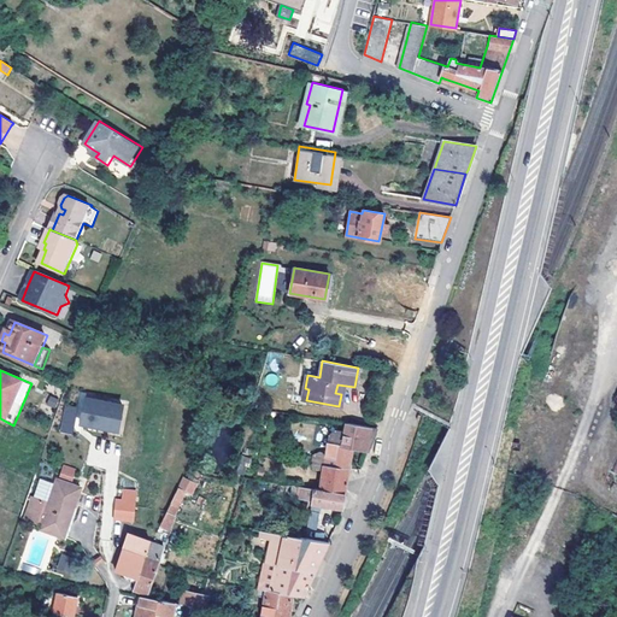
[(345,395),(346,386),(338,385),(335,393),(341,394),(345,395)]
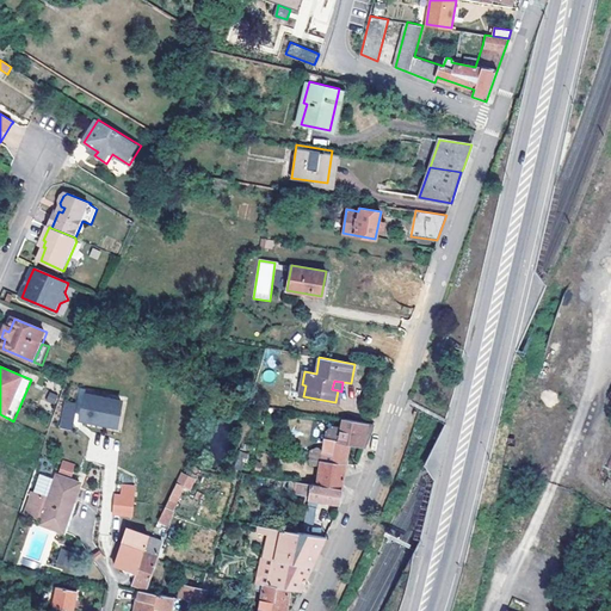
[(49,393),(45,401),(55,403),(59,395),(49,393)]
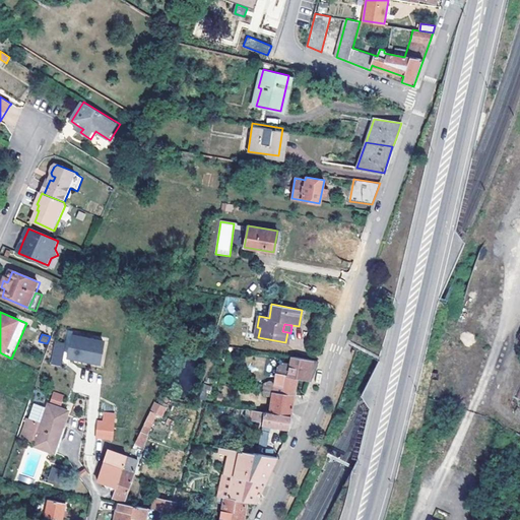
[(67,356),(99,363),(103,341),(91,339),(91,341),(79,339),(80,337),(71,336),(67,356)]
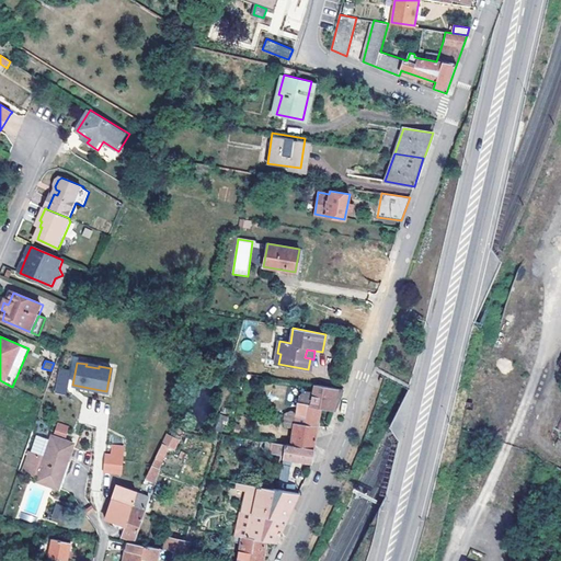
[(321,407),(335,409),(345,389),(318,385),(316,396),(301,395),(297,423),(318,426),(321,407)]
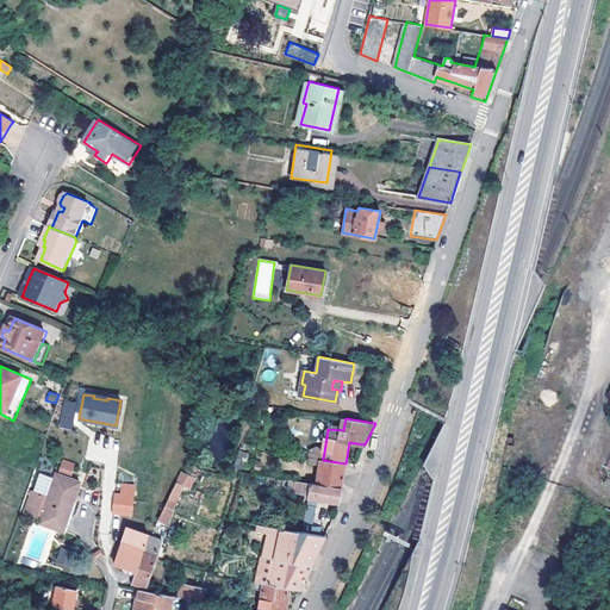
[(244,471),(251,472),(259,449),(250,449),(244,471)]
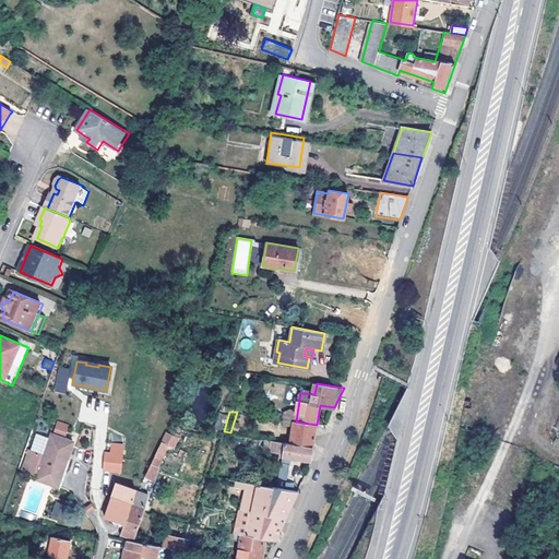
[(293,414),(284,413),(283,425),(287,426),(287,420),(292,421),(293,414)]
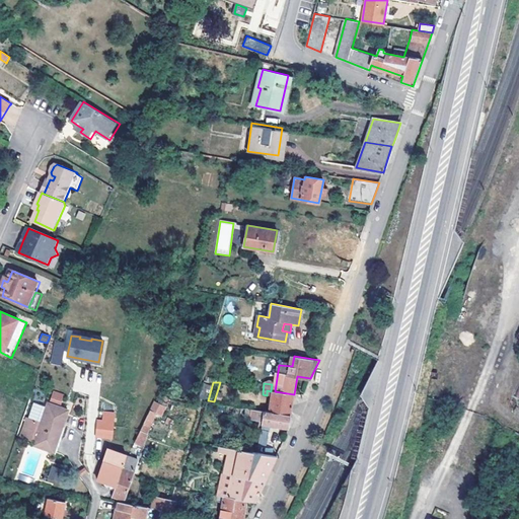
[(53,390),(50,401),(61,404),(64,394),(53,390)]
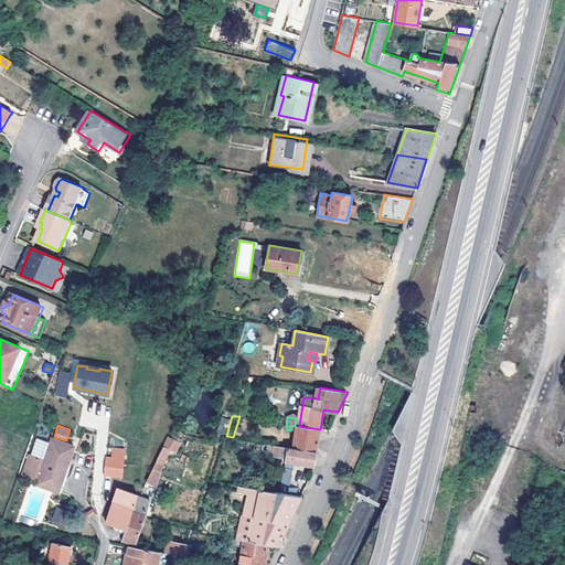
[(299,426),(295,448),(316,451),(318,438),(320,429),(299,426)]
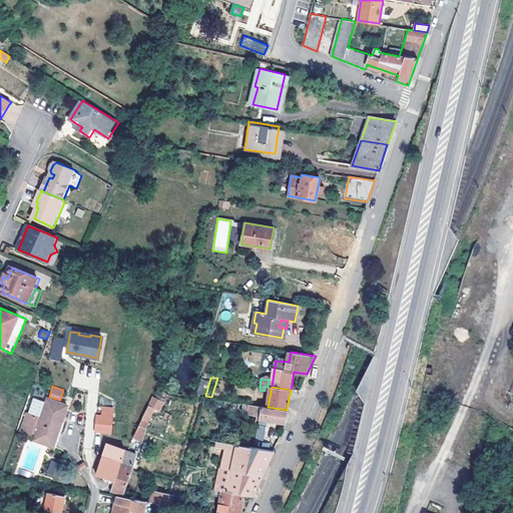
[(164,403),(152,398),(148,406),(154,409),(160,412),(164,403)]
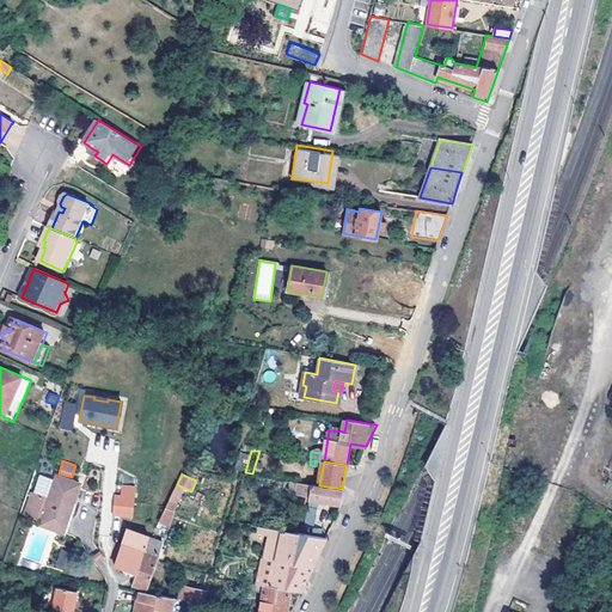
[(56,477),(40,524),(62,532),(79,484),(56,477)]
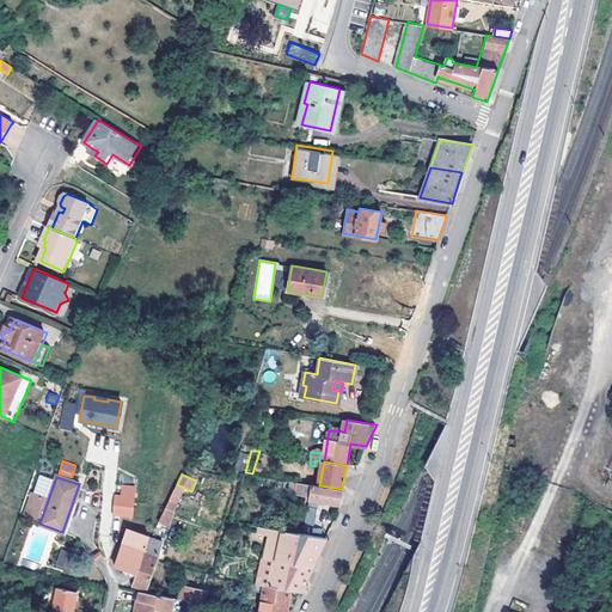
[(319,485),(291,481),(289,491),(310,495),(310,499),(341,503),(342,489),(319,485)]
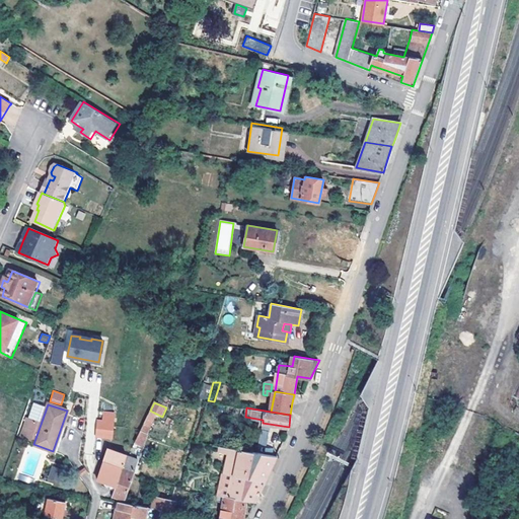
[(146,434),(156,414),(150,411),(135,442),(141,445),(147,434),(146,434)]
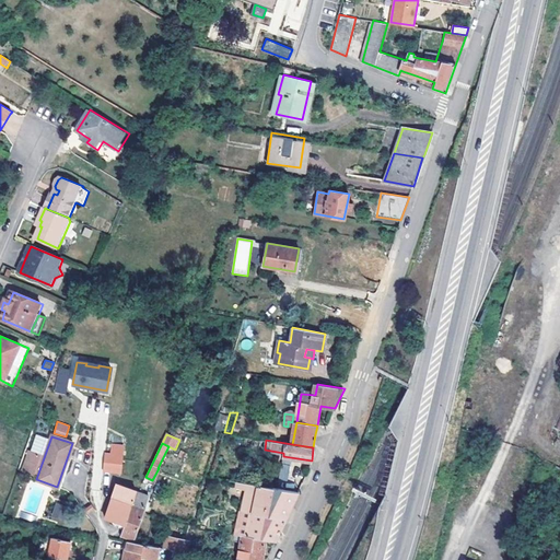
[(123,455),(106,454),(103,470),(120,473),(123,455)]
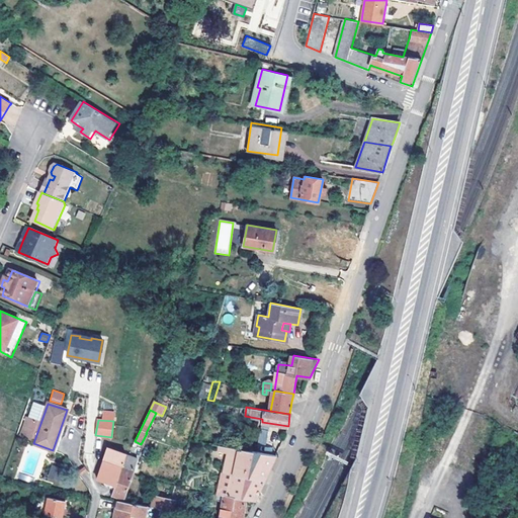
[(265,444),(268,430),(260,429),(257,443),(265,444)]
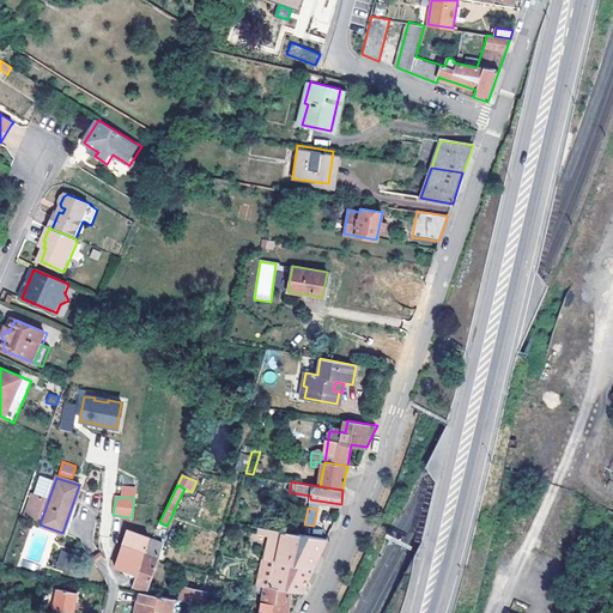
[(314,527),(313,535),(328,538),(331,529),(314,527)]
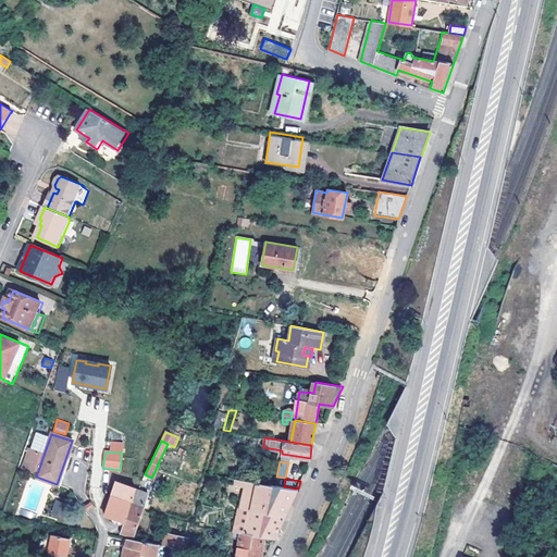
[(124,521),(135,489),(115,481),(103,514),(122,520),(124,521)]
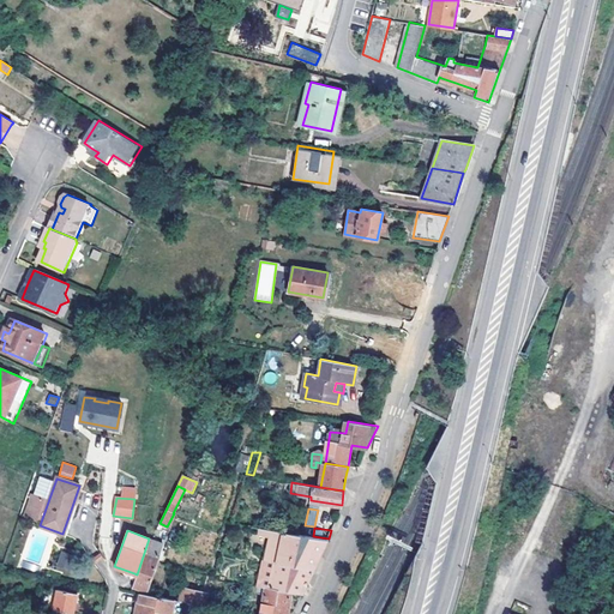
[(317,564),(329,539),(313,536),(283,531),(271,589),(292,591),(302,594),(317,564)]
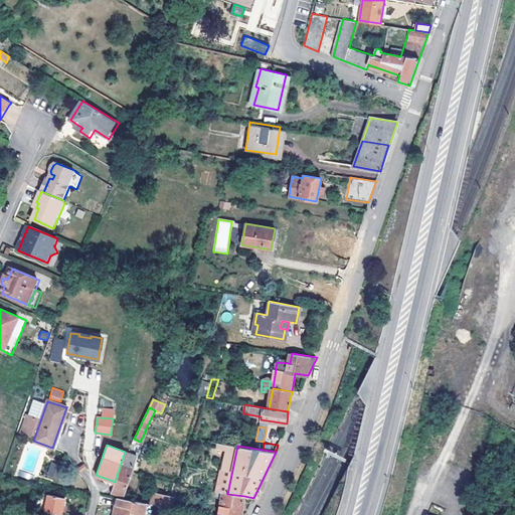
[(115,482),(112,493),(122,496),(136,455),(127,453),(125,452),(115,482)]
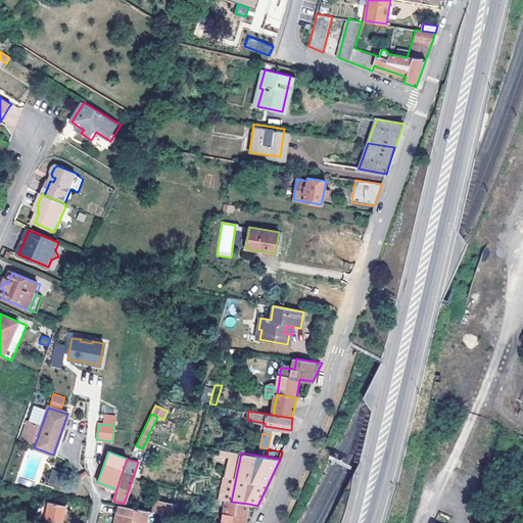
[(48,483),(62,487),(66,473),(51,470),(48,483)]
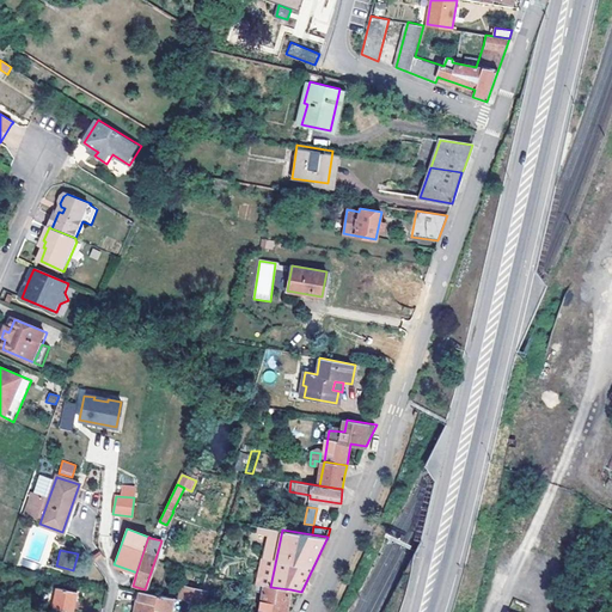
[(270,587),(263,586),(257,611),(287,611),(291,589),(270,587)]
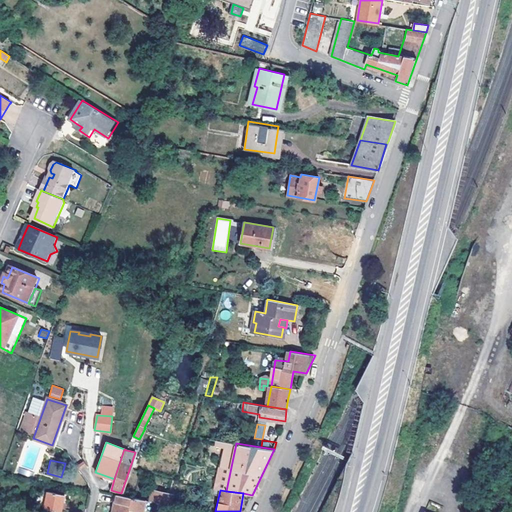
[(169,505),(170,505),(173,495),(152,491),(150,501),(169,505)]
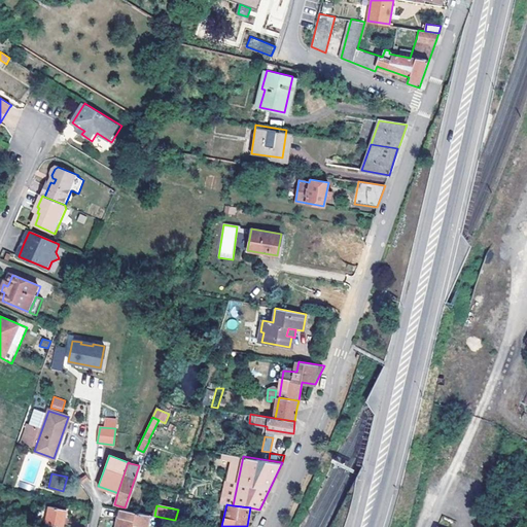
[(49,506),(45,524),(63,526),(67,510),(49,506)]
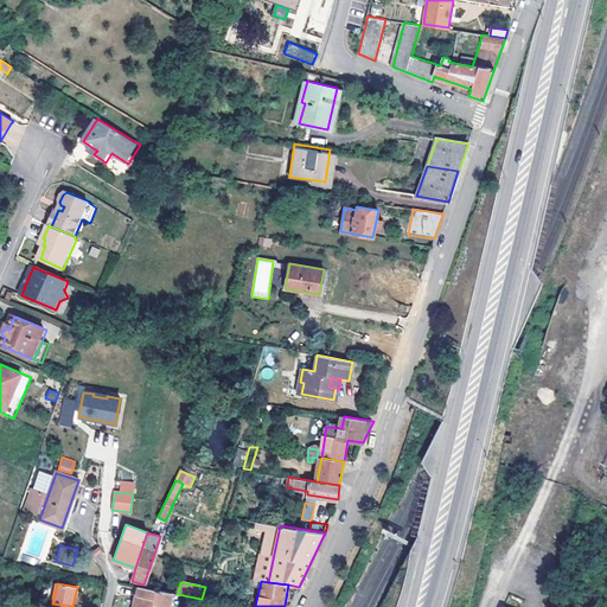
[(170,606),(172,593),(138,587),(133,606),(170,606)]
